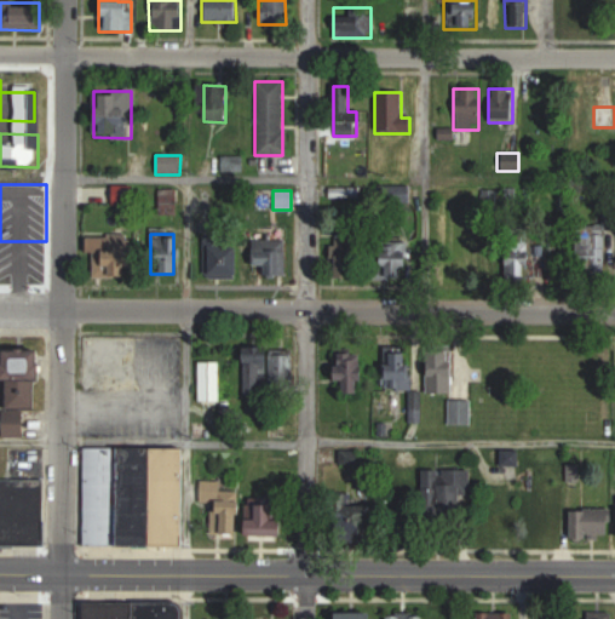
[(602,235),(575,235),(575,275),(602,275),(602,235)]
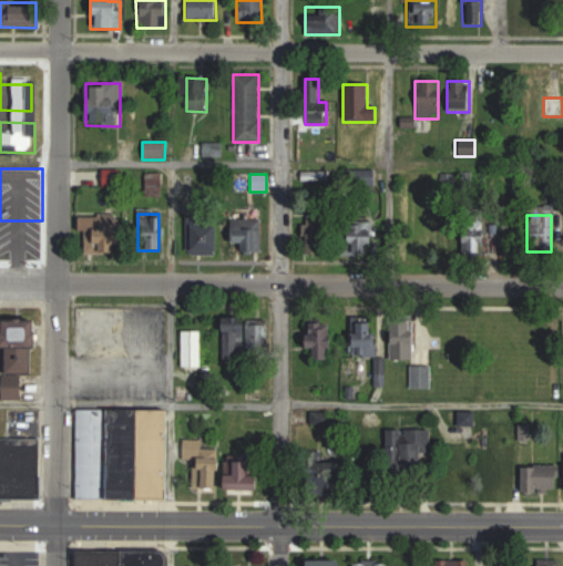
[(260,251),(260,218),(228,218),(228,244),(241,244),(241,251),(260,251)]
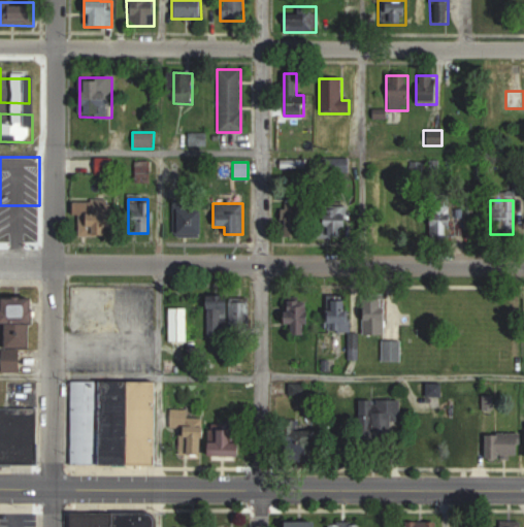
[(283,236),(305,236),(305,203),(283,203),(283,236)]
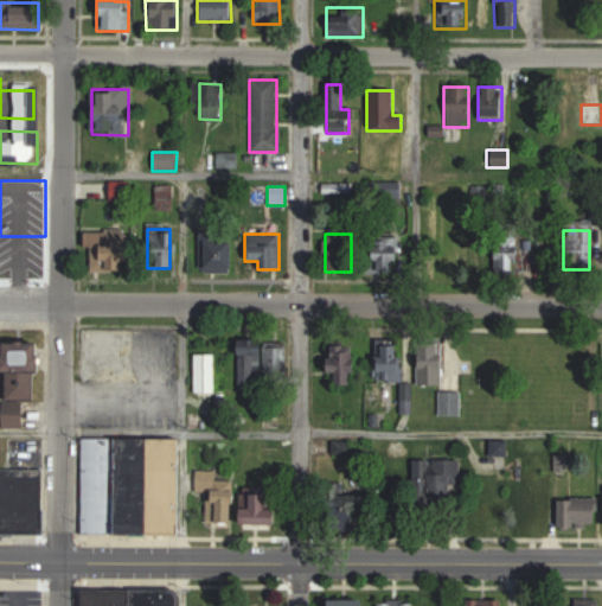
[(89,235),(89,272),(125,273),(126,235),(89,235)]
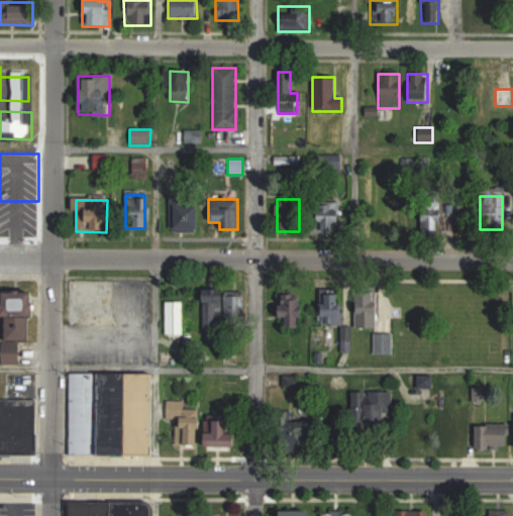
[(199,200),(168,200),(168,232),(199,232),(199,200)]
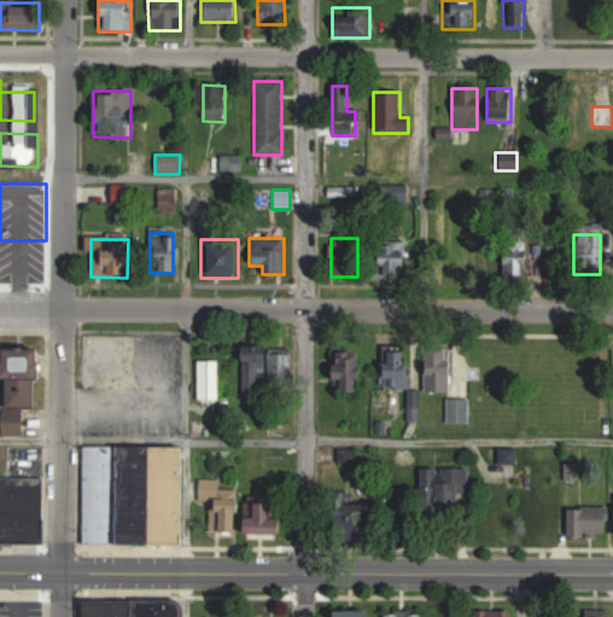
[(381,278),(406,278),(406,240),(381,240),(381,278)]
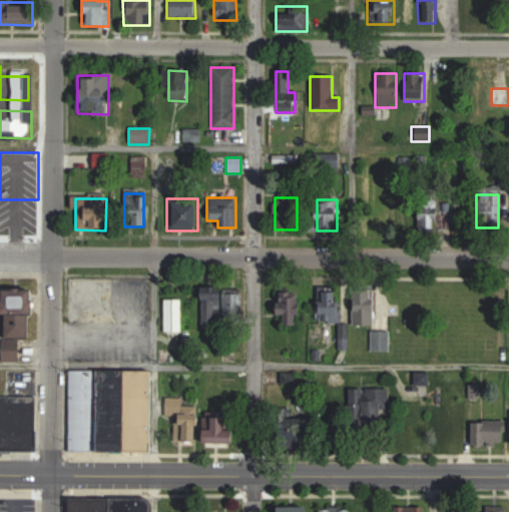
[(435,213),(415,213),(415,232),(435,232),(435,213)]
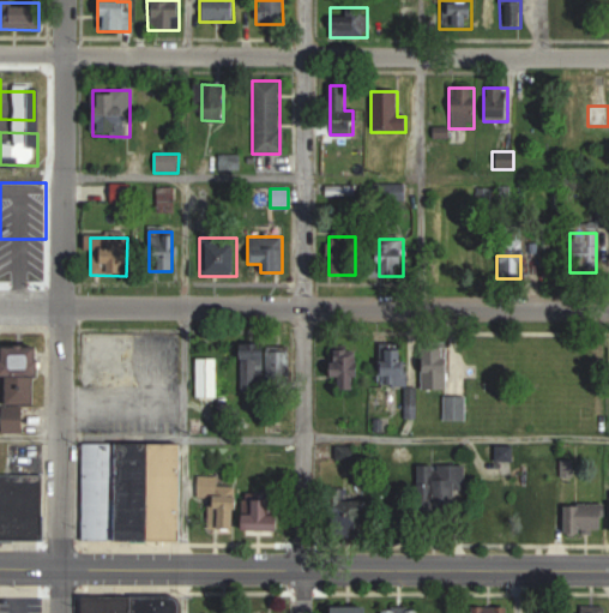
[(42,378),(41,344),(0,344),(0,432),(23,432),(22,404),(35,404),(35,378),(42,378)]
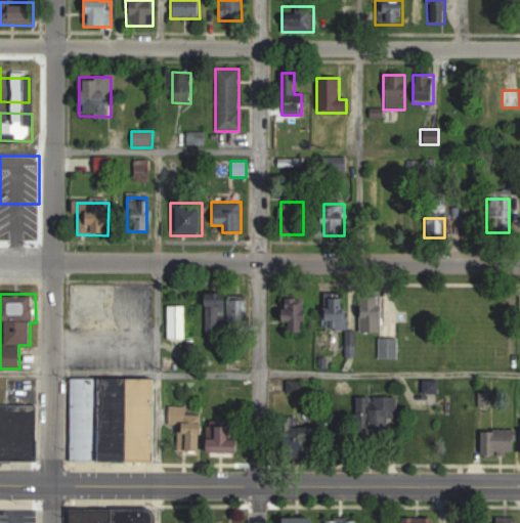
[(320,294),(320,328),(348,328),(348,294),(320,294)]
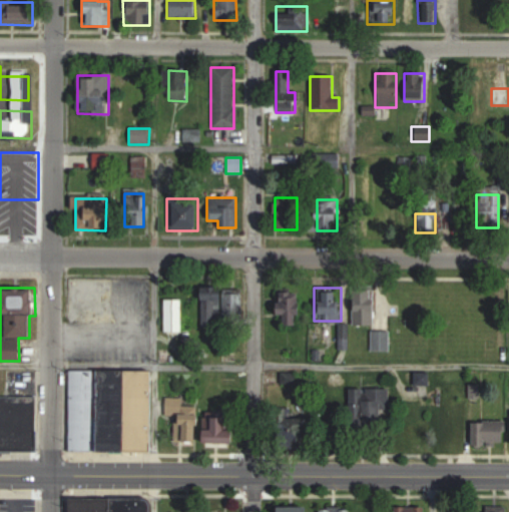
[(351,325),(374,325),(374,288),(351,288),(351,325)]
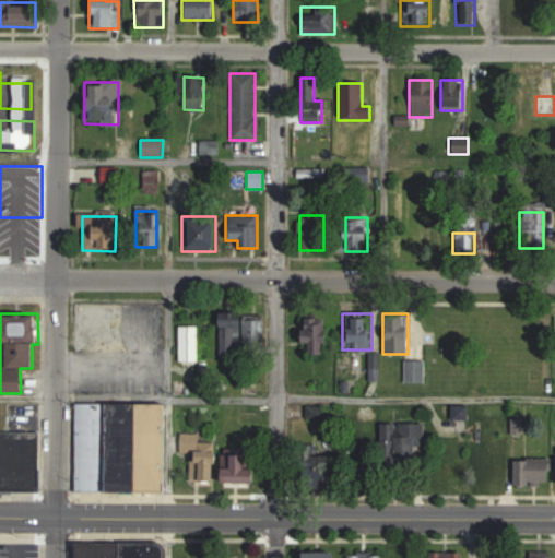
[(217,315),(217,358),(259,358),(259,315),(217,315)]
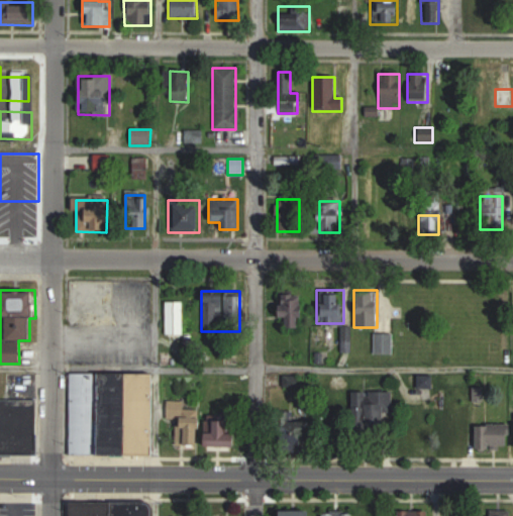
[(303,325),(303,293),(279,293),(279,325),(303,325)]
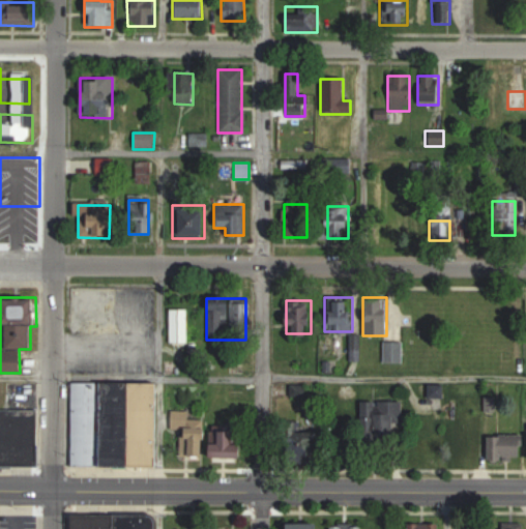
[(186,309),(168,309),(168,343),(186,343),(186,309)]
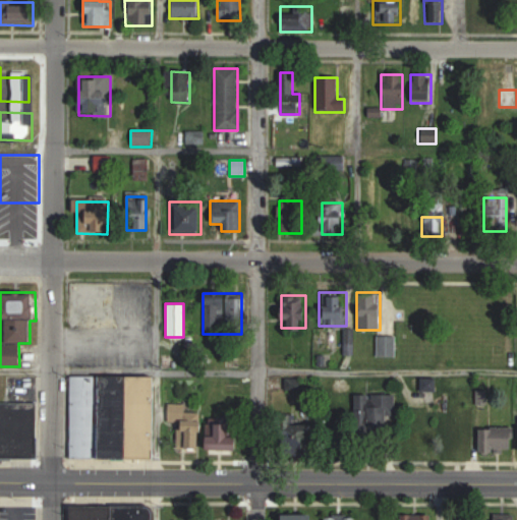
[(375,357),(393,357),(393,337),(375,337),(375,357)]
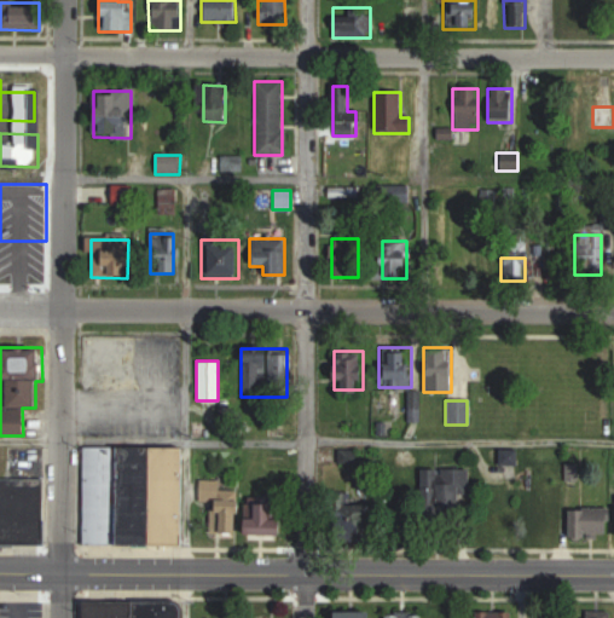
[(81,544),(184,544),(185,446),(82,446),(81,544)]
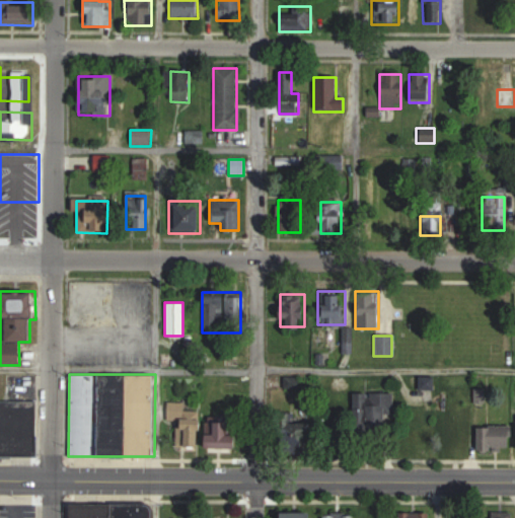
[(390,393),(361,393),(361,432),(390,432),(390,393)]
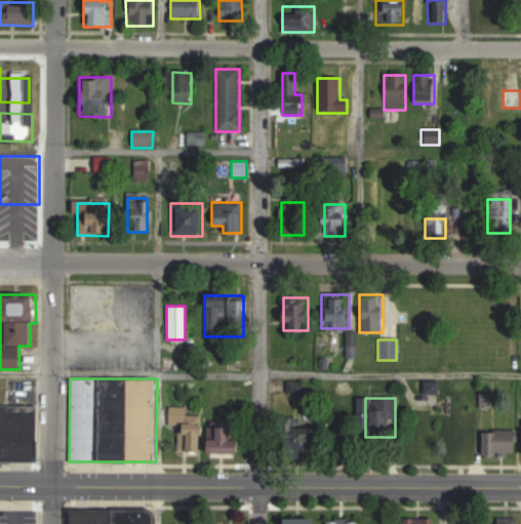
[(0,461),(35,461),(35,406),(0,406),(0,461)]
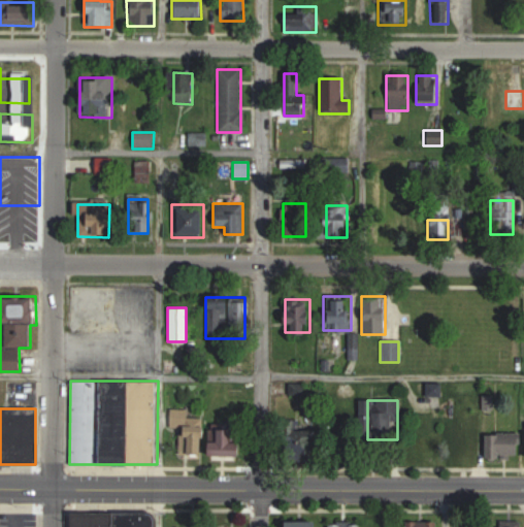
[(187,409),(172,410),(173,456),(204,455),(203,418),(187,418),(187,409)]
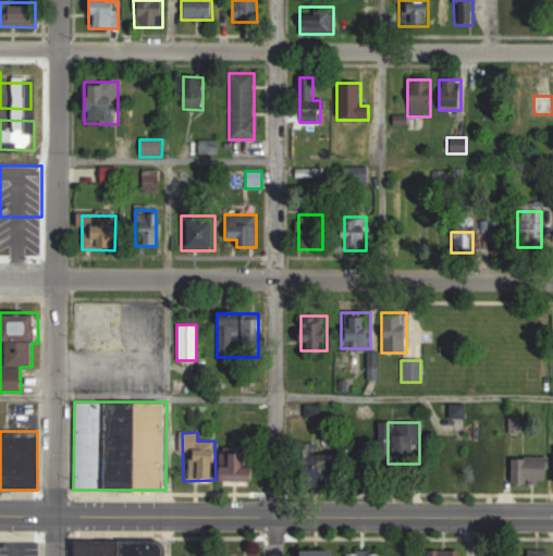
[(466,483),(501,483),(501,449),(466,449),(466,483)]
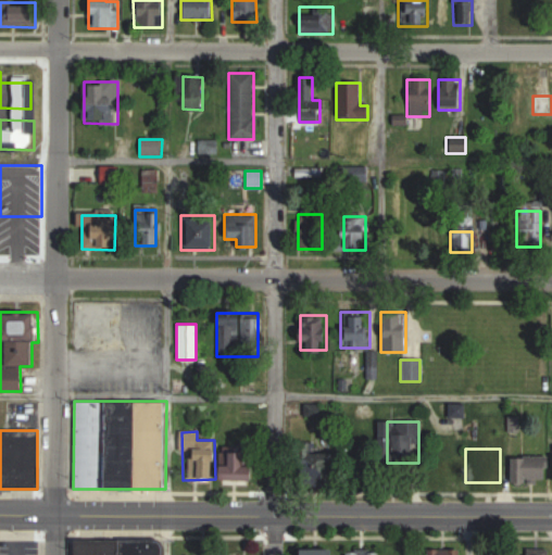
[(256,480),(256,465),(248,465),(248,452),(224,452),(224,480),(256,480)]
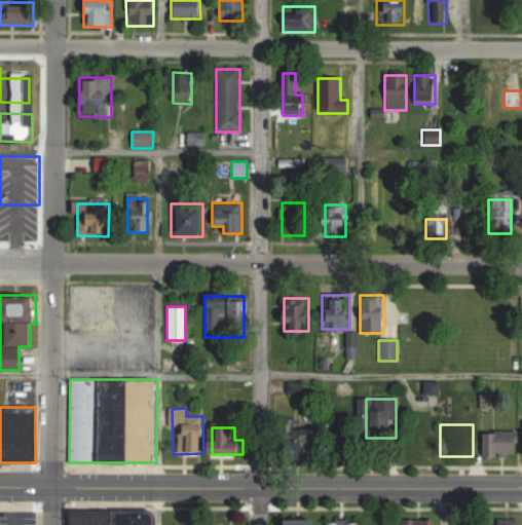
[(518,456),(518,432),(483,432),(483,456),(518,456)]
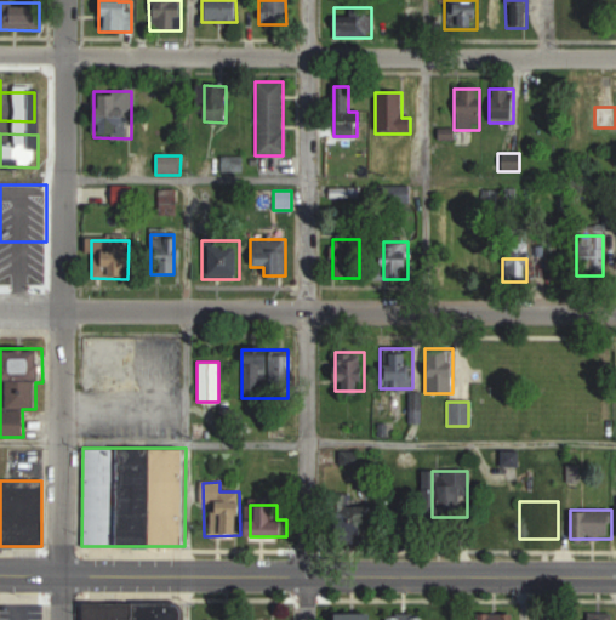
[(180,619),(180,603),(83,603),(81,619),(180,619)]
